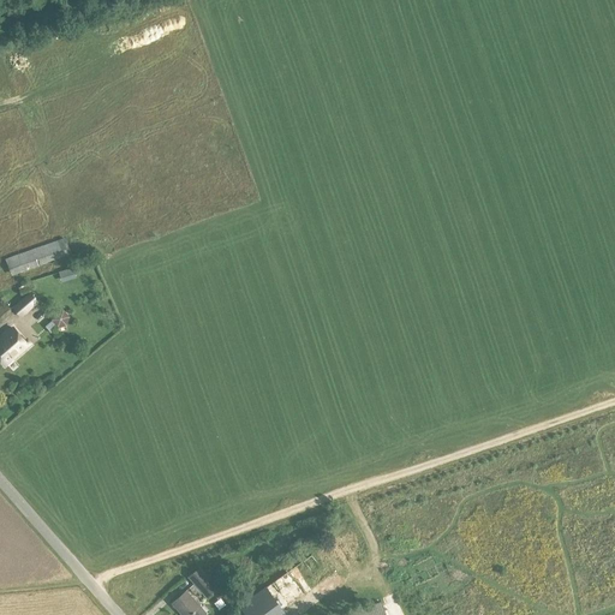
[(12,276),(72,255),(66,238),(6,260),(12,276)]
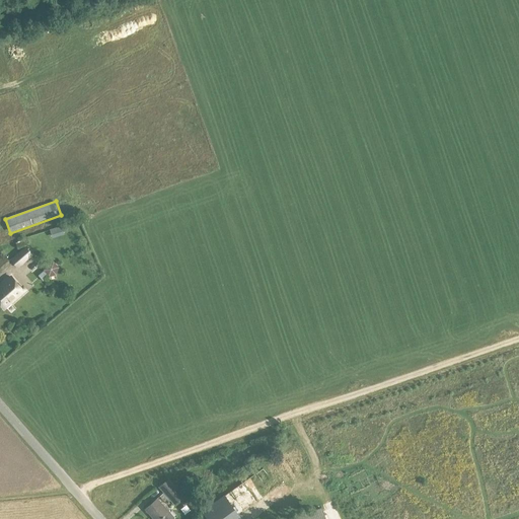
[(15,242),(17,248),(30,243),(27,237),(15,242)]
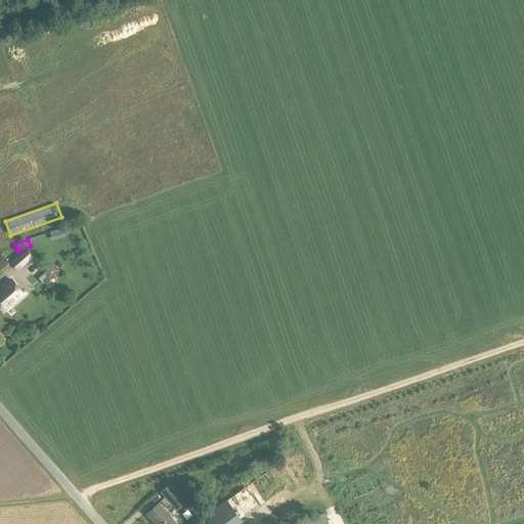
[(11,262),(18,270),(33,258),(25,250),(11,262)]
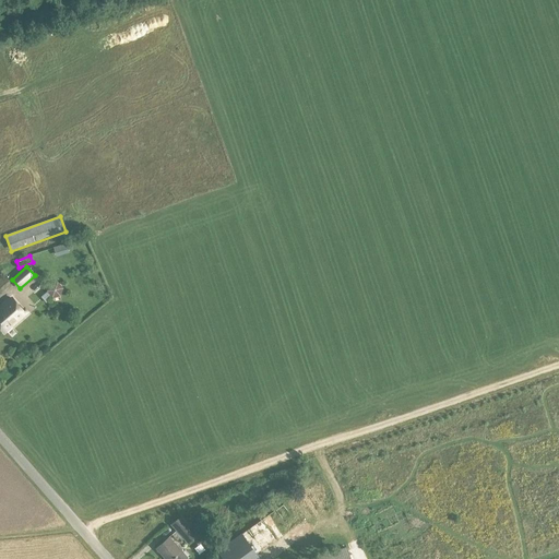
[(0,296),(13,285),(3,274),(0,276),(0,296)]
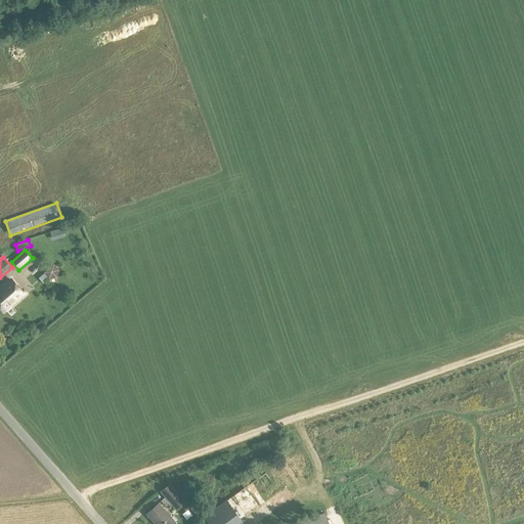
[(54,264),(46,265),(44,273),(43,272),(38,276),(44,284),(47,282),(49,279),(57,277),(59,270),(54,264)]
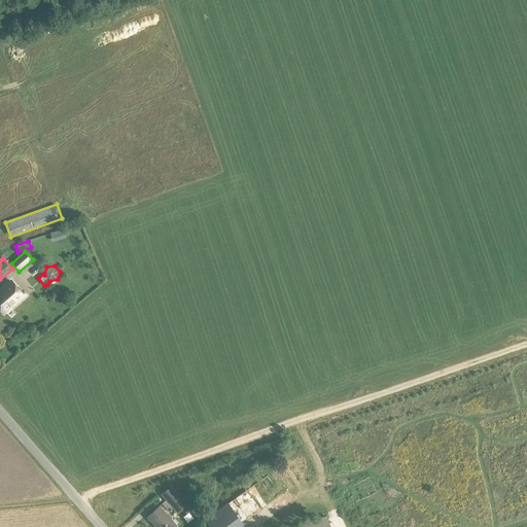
[(0,290),(0,308),(5,314),(25,296),(12,280),(0,290)]
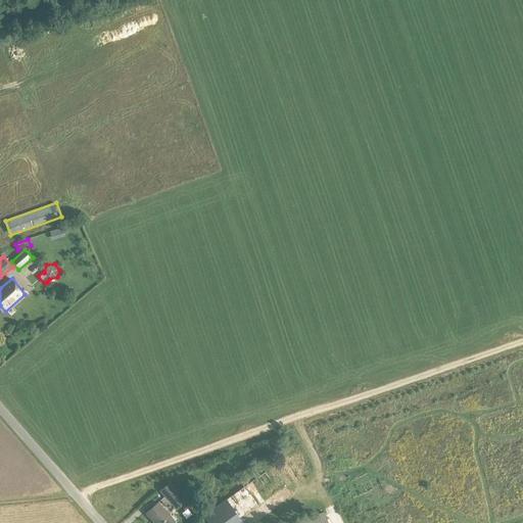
[(84,290),(92,283),(88,278),(80,284),(84,290)]
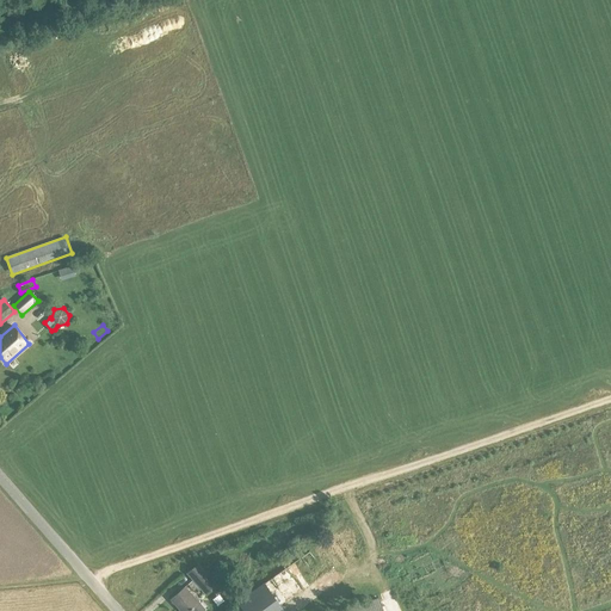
[(186,573),(205,596),(218,585),(199,563),(186,573)]
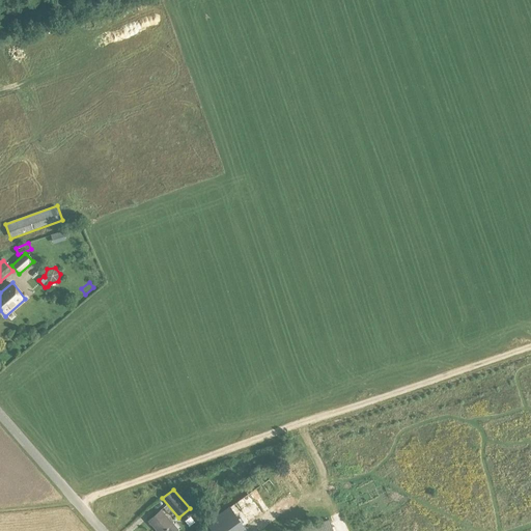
[(207,524),(212,530),(239,530),(244,528),(229,508),(207,524)]
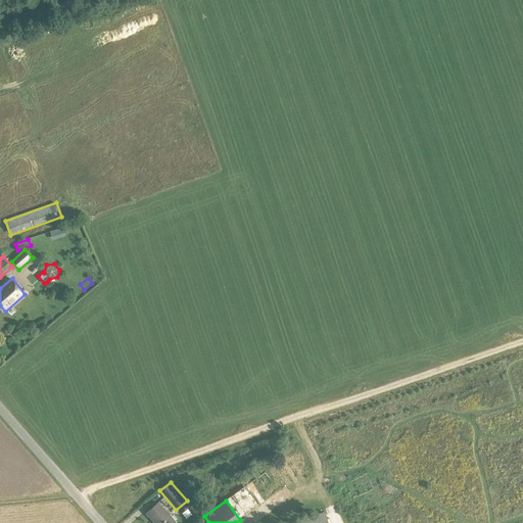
[(174,522),(176,522),(159,503),(147,514),(155,522),(162,522),(164,522),(174,522)]
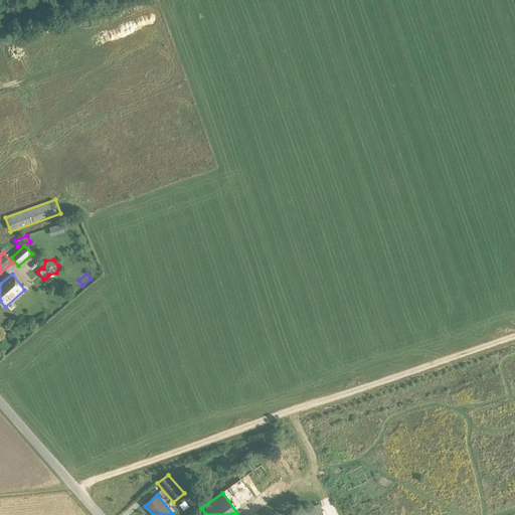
[(323,514),(319,503),(288,514),(323,514)]
